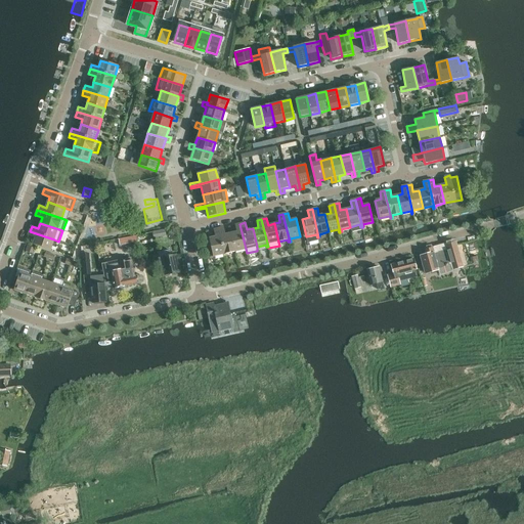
[(236,232),(231,233),(235,252),(246,249),(239,224),(235,225),(236,232)]
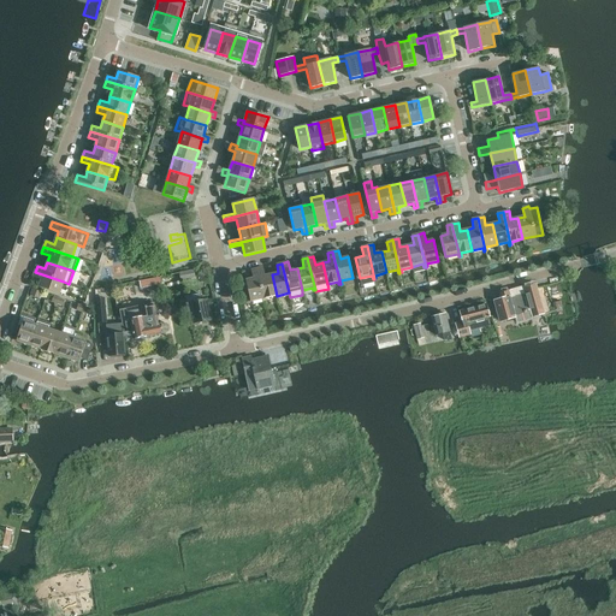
[(262,267),(256,268),(265,301),(266,301),(265,298),(277,296),(272,274),(265,276),(262,267)]
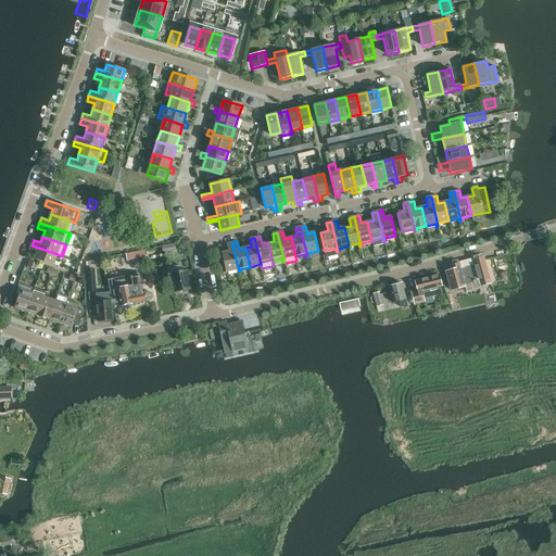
[(239,272),(231,242),(227,243),(228,252),(222,253),(222,255),(220,256),(222,262),(224,262),(226,273),(237,269),(237,273),(239,272)]
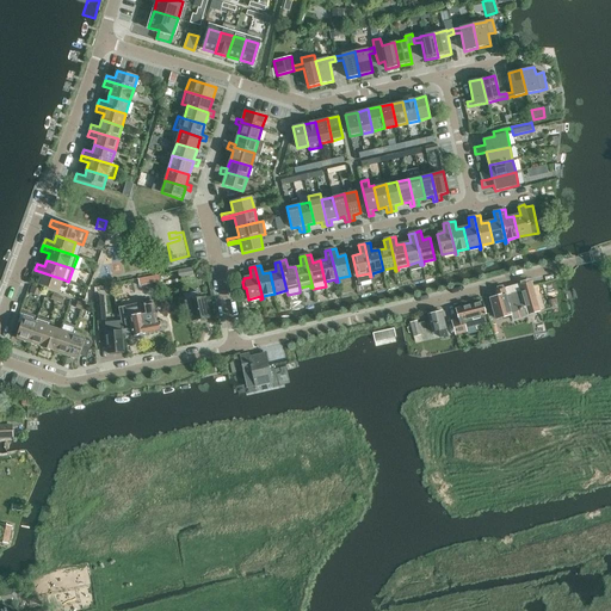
[(178,271),(179,278),(193,275),(192,267),(178,271)]
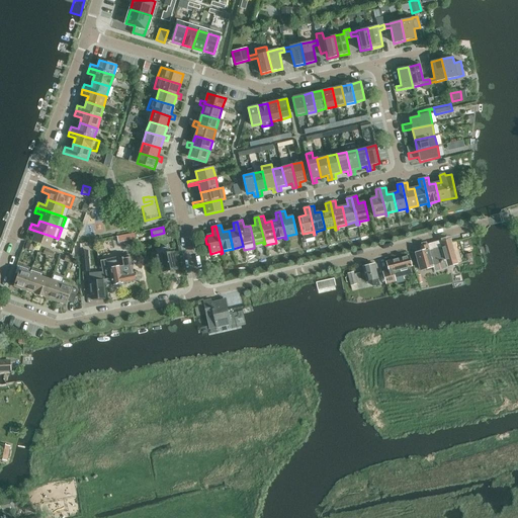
[(54,237),(29,229),(27,233),(34,235),(32,241),(50,247),(54,237)]
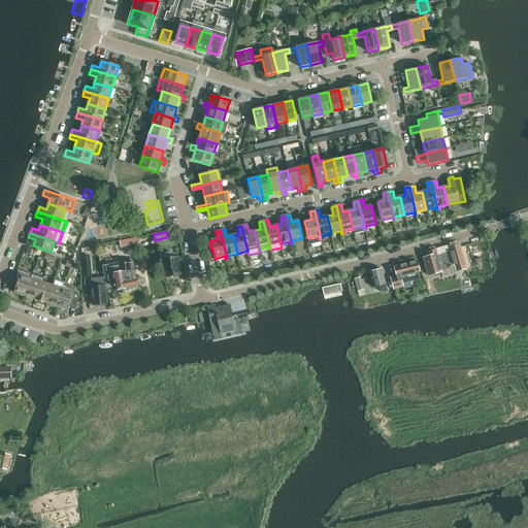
[(120,241),(121,248),(138,244),(137,238),(120,241)]
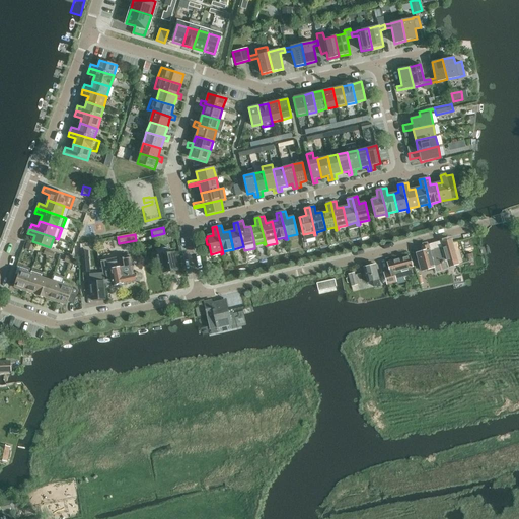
[(416,253),(420,271),(434,267),(433,265),(446,261),(448,268),(458,265),(451,240),(441,242),(443,248),(430,252),(428,245),(421,247),(422,251),(416,253)]
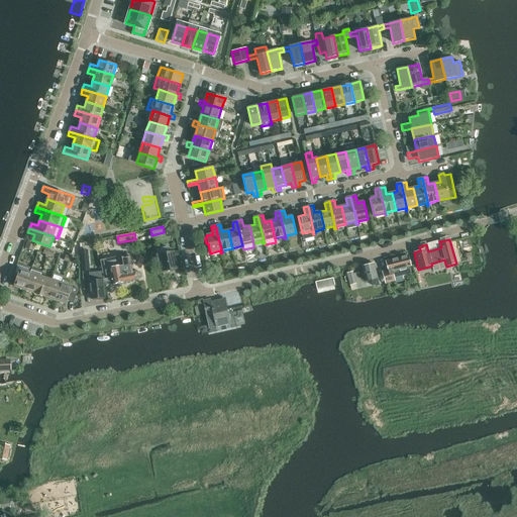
[(167,246),(156,249),(159,263),(162,262),(164,272),(177,269),(173,251),(168,252),(167,247),(167,246)]
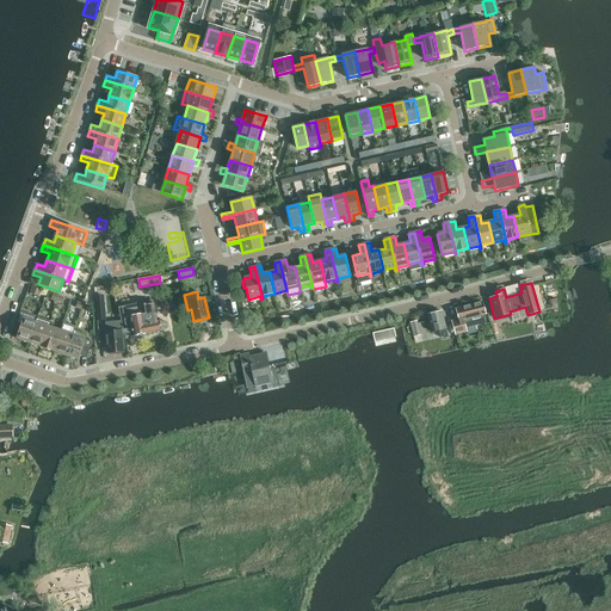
[(123,334),(134,333),(134,337),(136,337),(139,338),(143,337),(146,334),(162,331),(166,329),(167,327),(166,322),(165,321),(160,322),(160,321),(156,322),(153,303),(153,301),(144,302),(146,304),(143,304),(143,306),(146,314),(130,316),(130,315),(121,318),(123,334)]
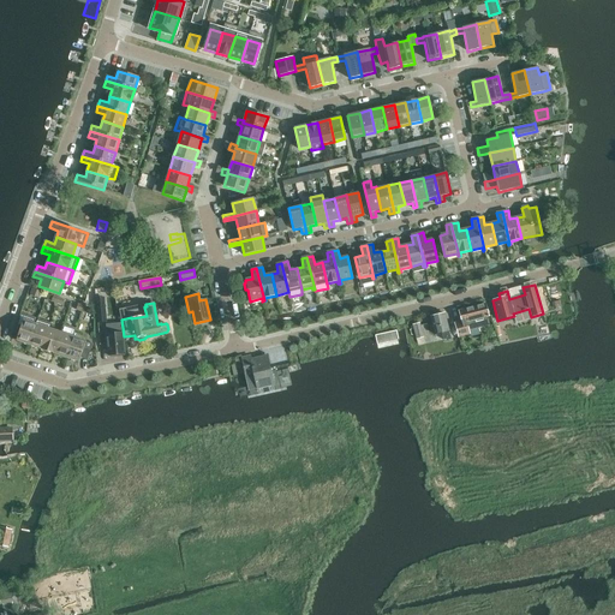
[(489,324),(487,317),(489,316),(485,304),(458,311),(461,322),(454,323),(458,338),(470,334),(466,322),(476,320),(477,328),(489,324)]
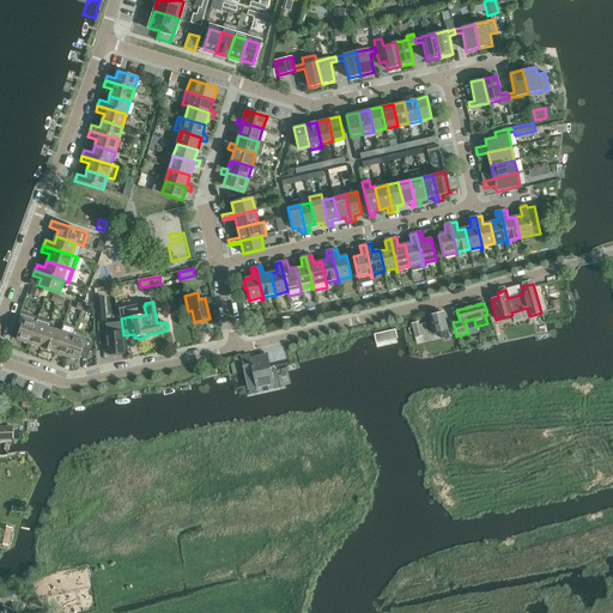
[(104,304),(96,305),(97,321),(105,321),(104,304)]
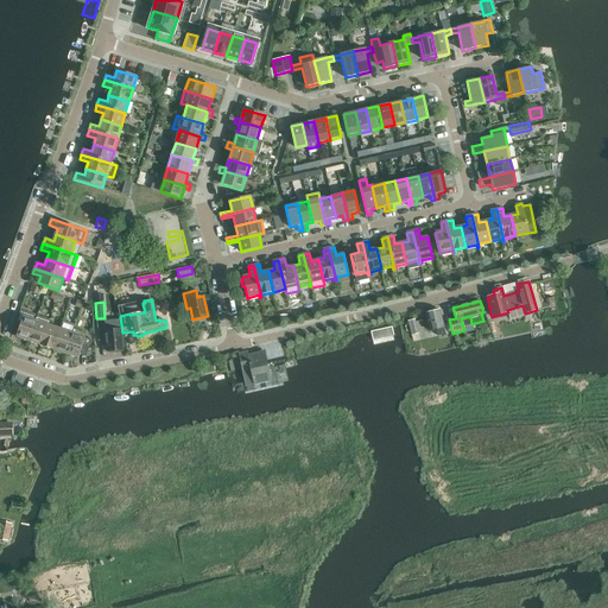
[(16,336),(29,341),(36,321),(35,320),(36,315),(20,310),(14,329),(18,330),(16,336)]
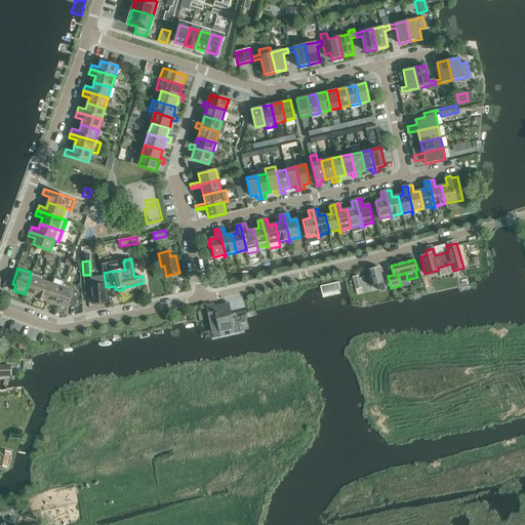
[(367,270),(371,285),(376,284),(378,290),(382,289),(382,290),(386,290),(379,268),(367,270)]
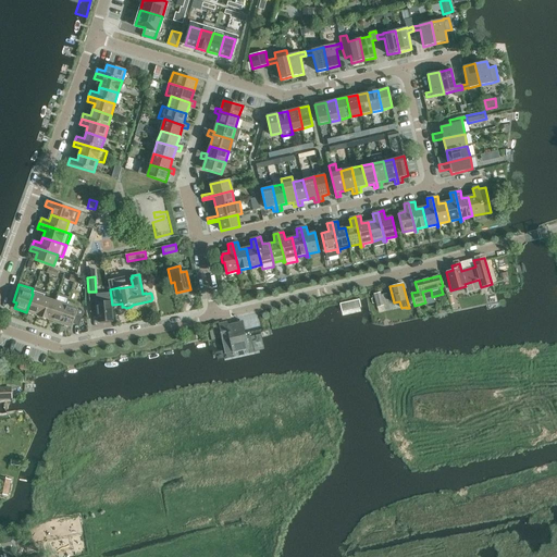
[(37,316),(44,297),(46,293),(35,288),(33,294),(26,312),(37,316)]
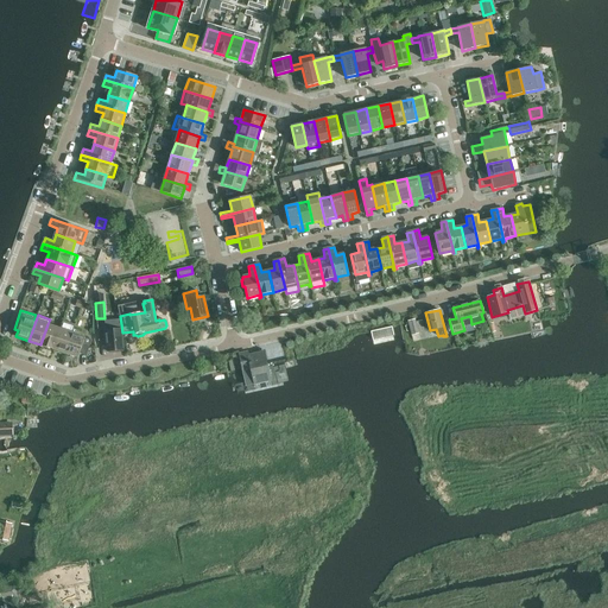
[(418,334),(415,320),(407,321),(411,335),(418,334)]
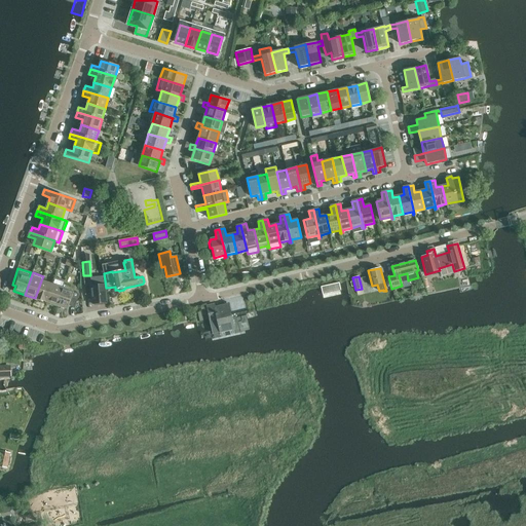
[(105,303),(106,303),(105,286),(97,286),(96,277),(90,277),(92,304),(99,303),(100,305),(104,304),(105,303)]
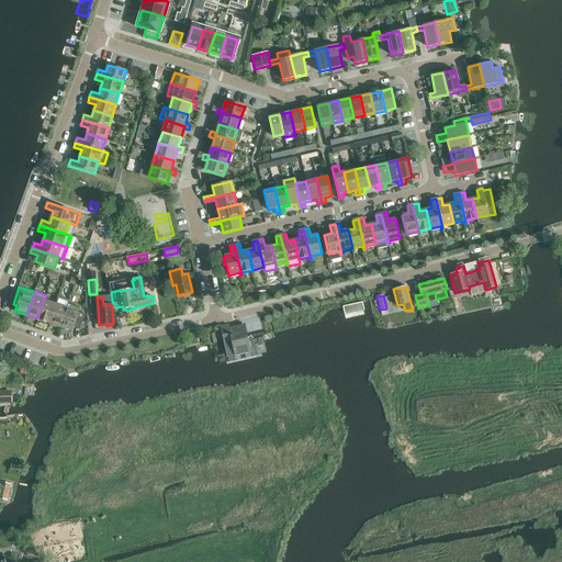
[(37,318),(49,323),(55,304),(44,300),(37,318)]
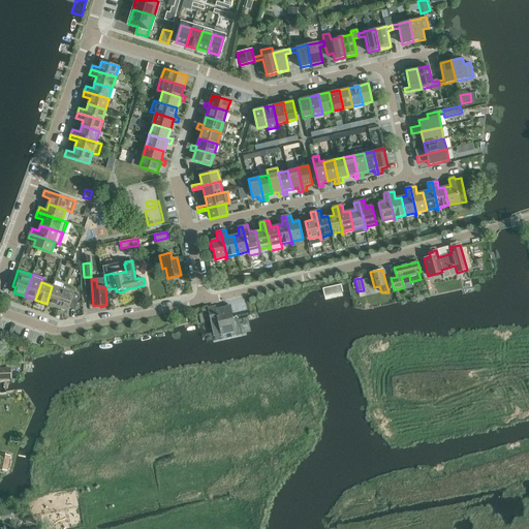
[(322,288),(324,296),(343,291),(341,284),(322,288)]
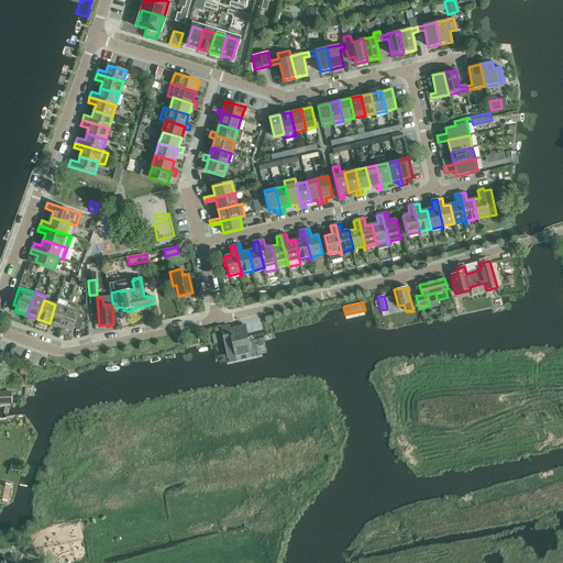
[(50,323),(61,328),(67,309),(55,305),(50,323)]
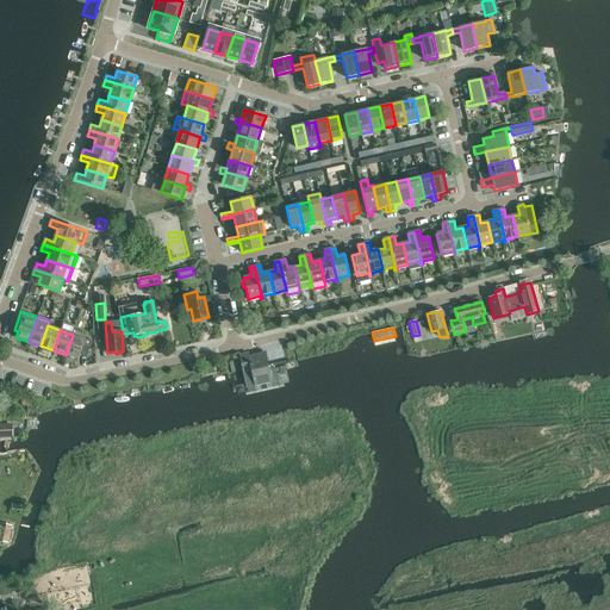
[(73,335),(66,355),(79,359),(80,355),(87,358),(92,341),(73,335)]
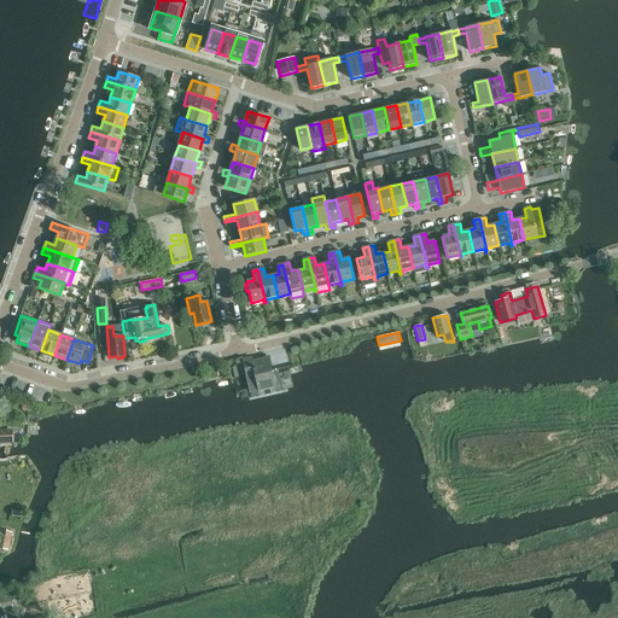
[(243,360),(249,388),(257,386),(258,391),(275,388),(268,357),(252,361),(251,357),(243,360)]
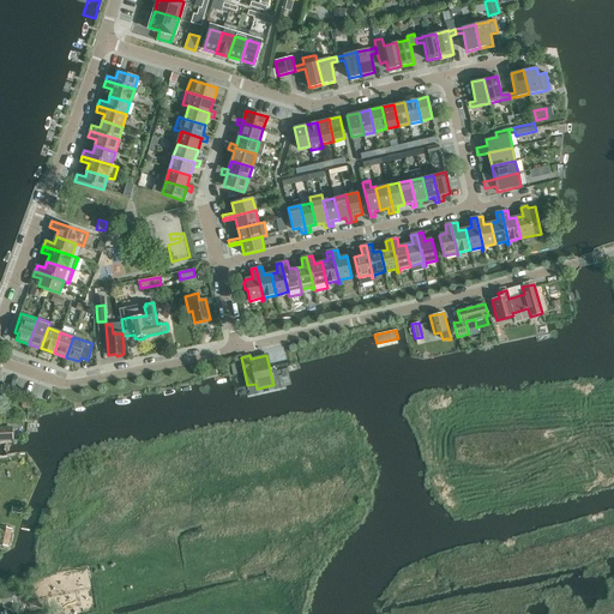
[(0,439),(11,439),(10,429),(0,429),(0,439)]
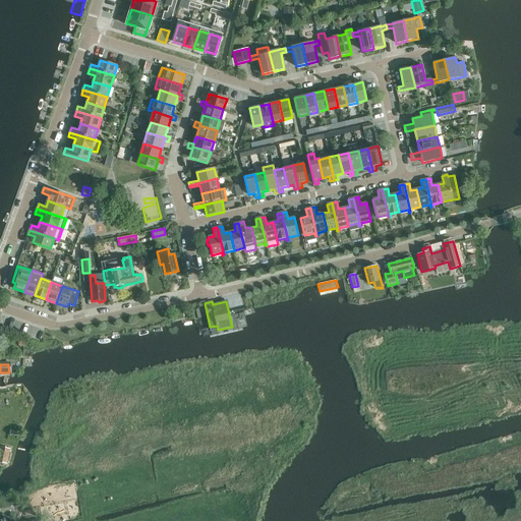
[(0,451),(0,462),(7,464),(10,450),(1,448),(0,451)]
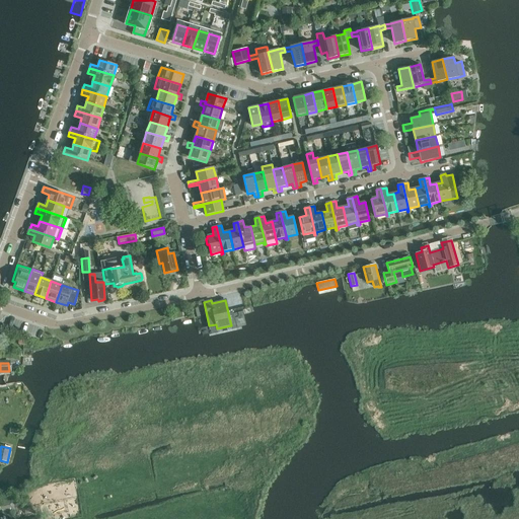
[(14,508),(12,499),(0,500),(0,506),(9,505),(10,508),(14,508)]
